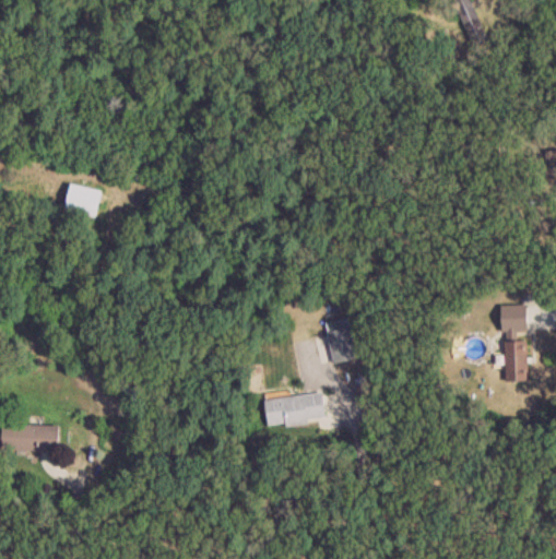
[(487,42),(468,0),(456,0),(450,2),(471,48),(487,42)]
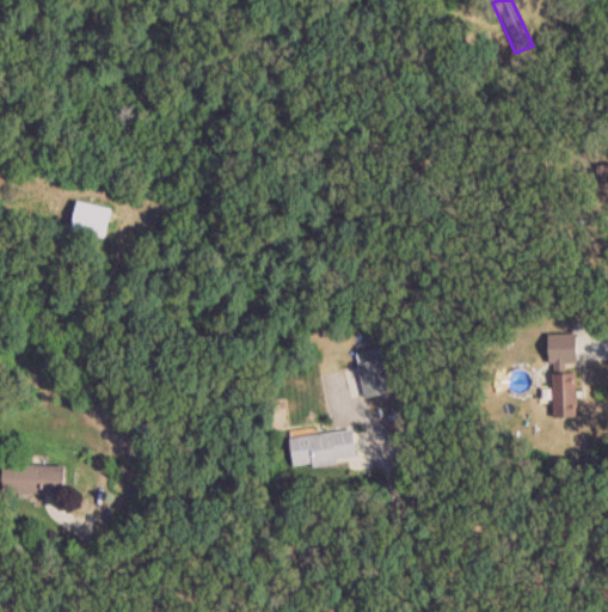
[(71,213),(100,230),(109,214),(79,199),(71,213)]
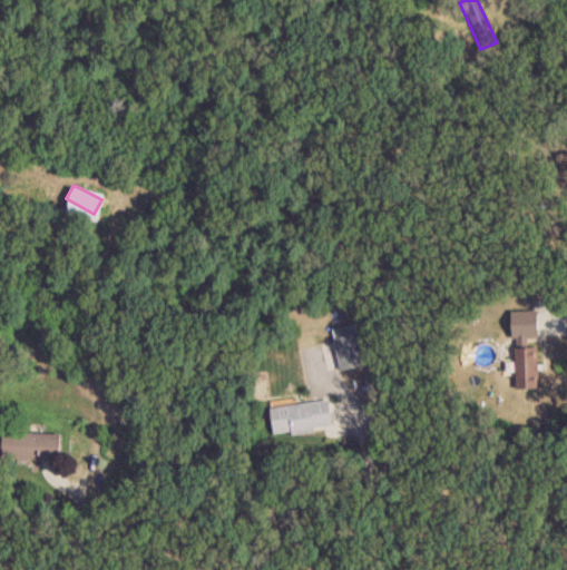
[(536,338),(536,312),(511,312),(512,390),(536,389),(535,349),(522,349),(522,340),(536,338)]
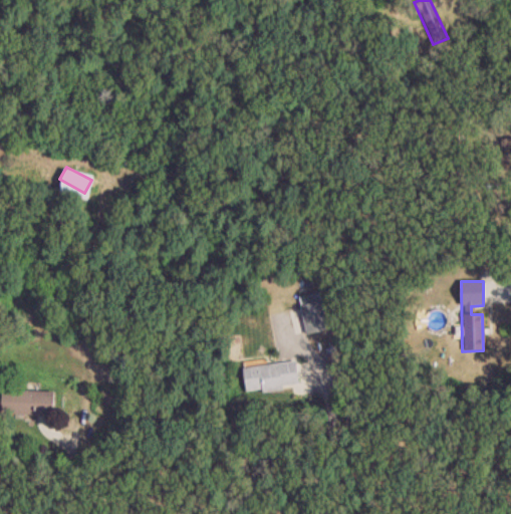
[(320,300),(312,301),(311,294),(297,296),(299,309),(288,311),(292,335),(325,329),(320,300)]
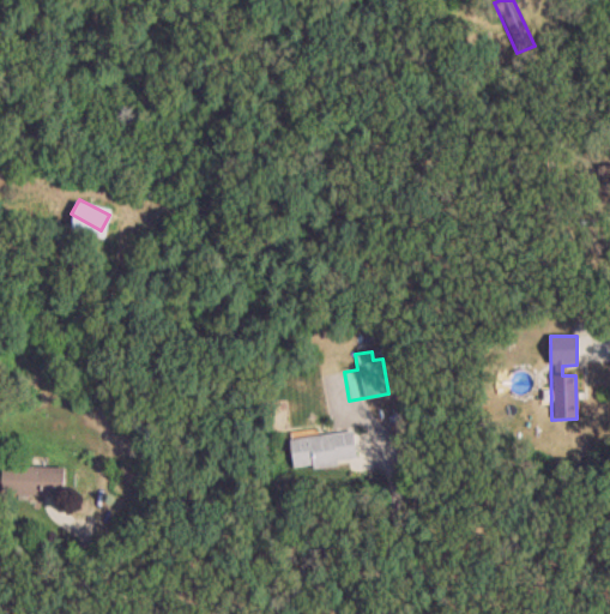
[(291,470),(356,463),(352,433),(289,439),(291,470)]
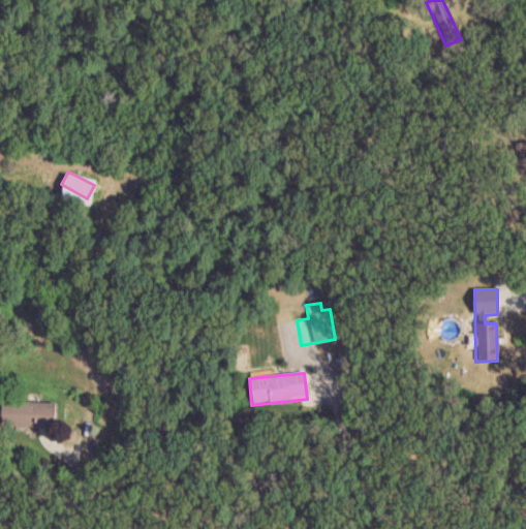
[(54,403),(1,401),(1,426),(53,427),(54,403)]
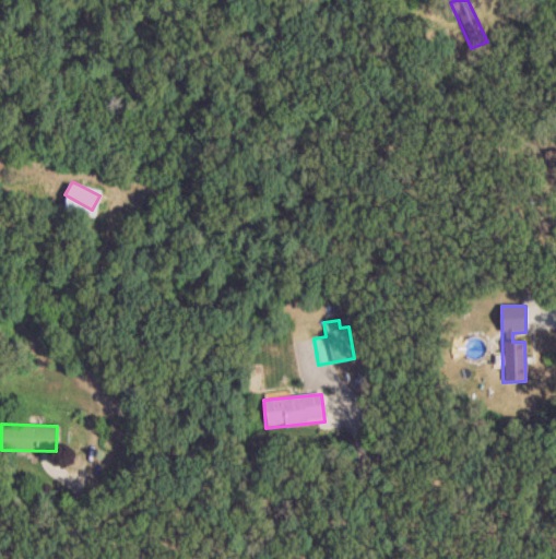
All buildings are outlined.
